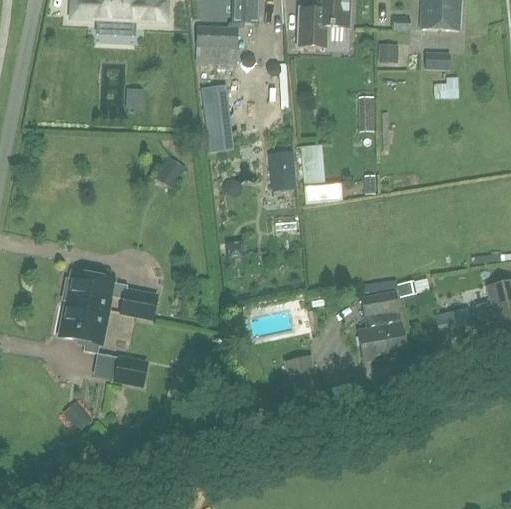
[(88,0),(88,2),(68,0),(67,22),(161,29),(162,7),(134,5),(135,0),(88,0)]
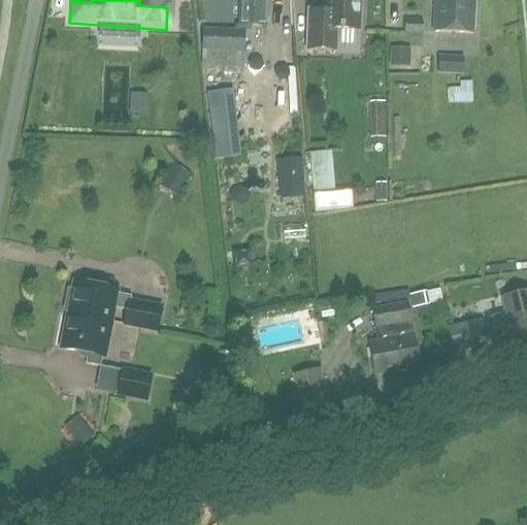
[(266,9),(266,0),(240,0),(240,8),(240,22),(266,23),(266,9)]
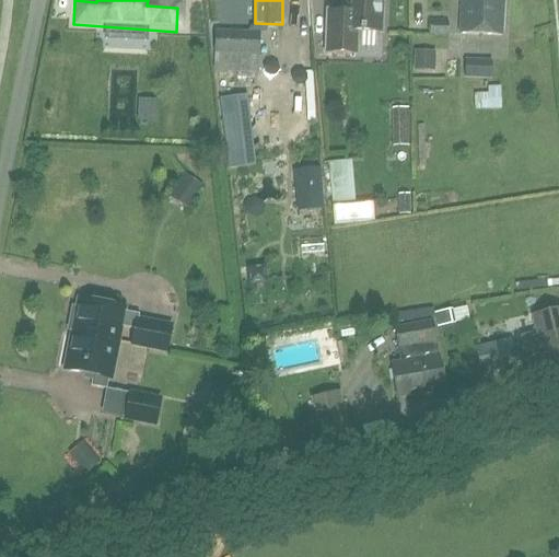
[(381,30),(382,0),(345,0),(345,9),(329,9),(327,49),(356,50),(357,28),(381,30)]
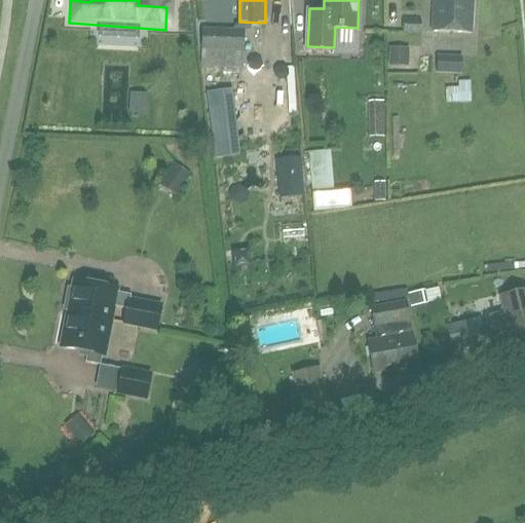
[(434,0),(433,28),(472,30),(474,0),(434,0)]
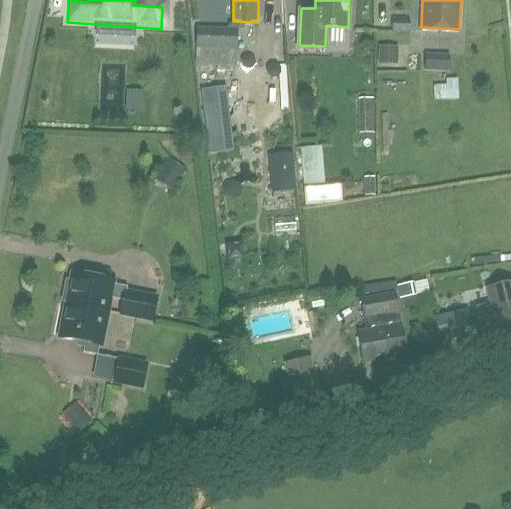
[(410,17),(393,16),(393,29),(410,29),(410,17)]
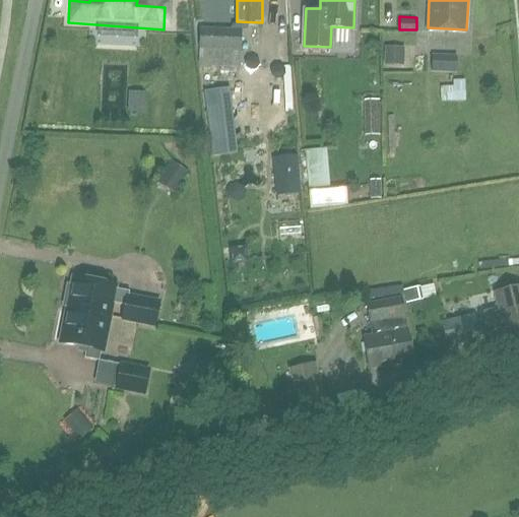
[(200,25),(200,46),(199,62),(240,63),(241,48),(241,27),(200,25)]
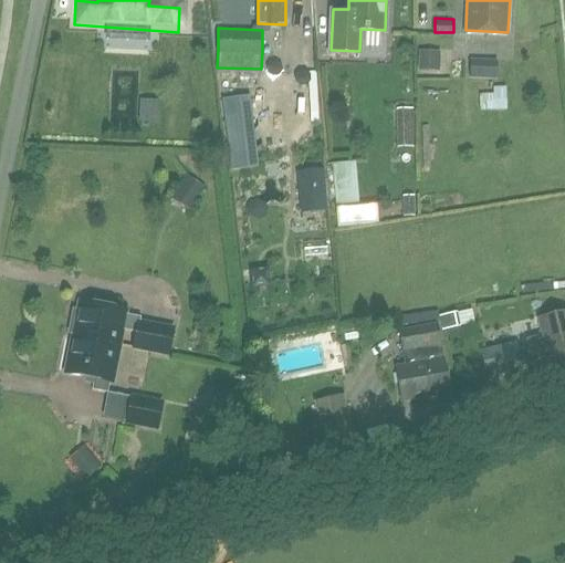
[(149,62),(174,63),(175,34),(150,33),(149,62)]
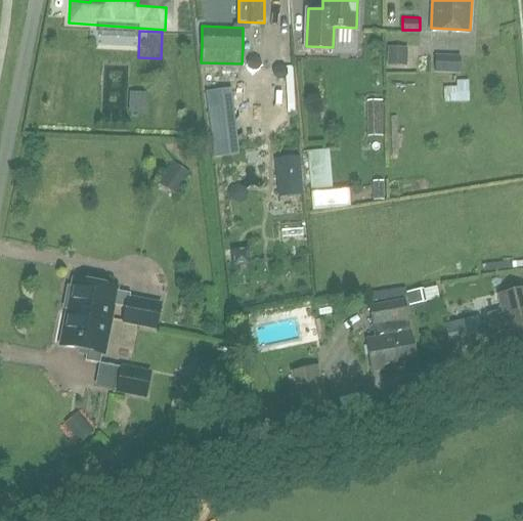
[(405,58),(425,57),(424,38),(404,38),(405,58)]
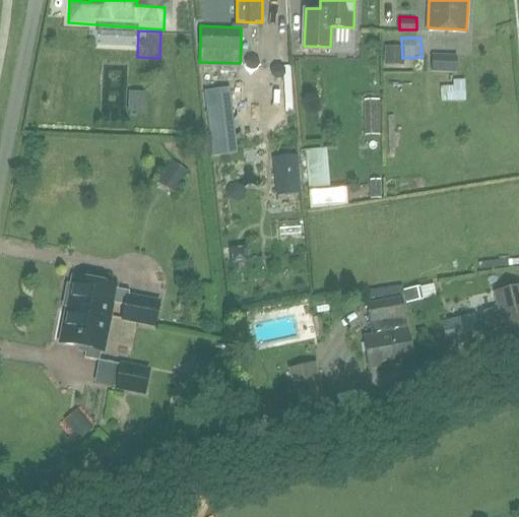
[(457,53),(433,53),(432,69),(456,70),(457,53)]
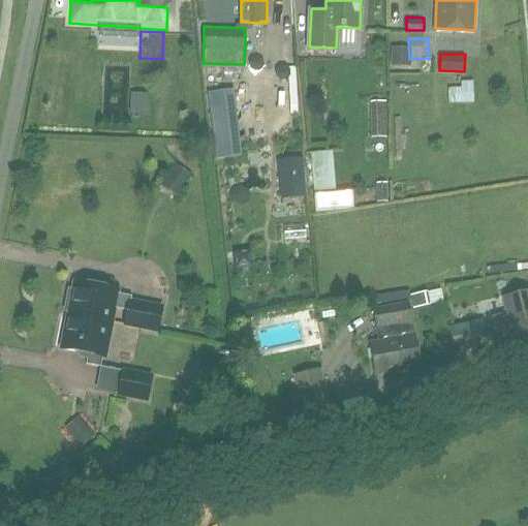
[(488,92),(487,76),(463,79),(464,94),(488,92)]
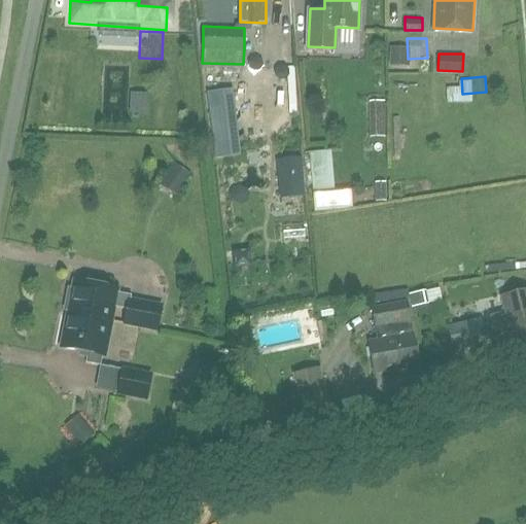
[(446,84),(447,100),(460,99),(459,83),(446,84)]
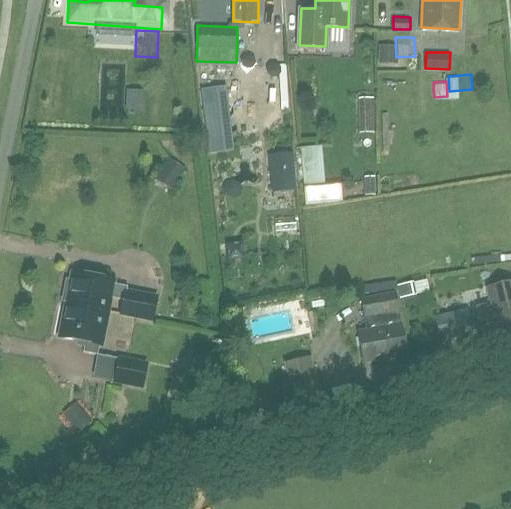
[(201,87),(209,150),(233,147),(226,84),(201,87)]
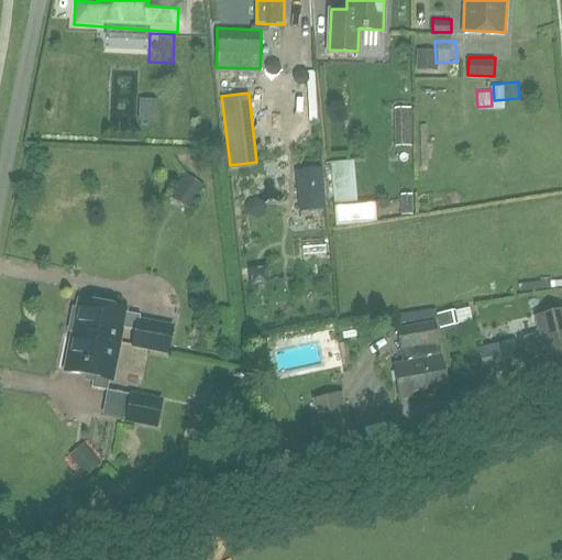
[(350,153),(352,212),(366,211),(363,152),(350,153)]
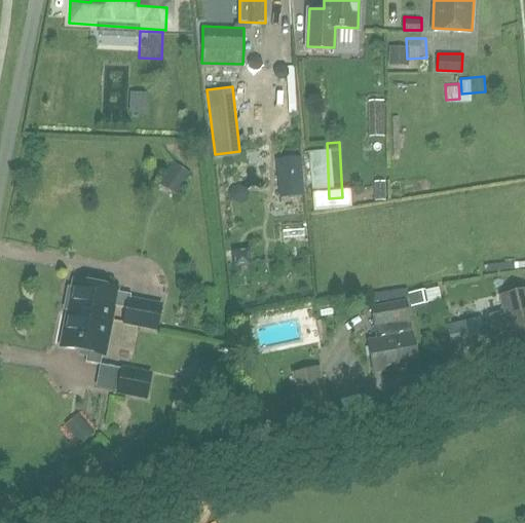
[(292,194),(305,192),(301,154),(288,155),(292,194)]
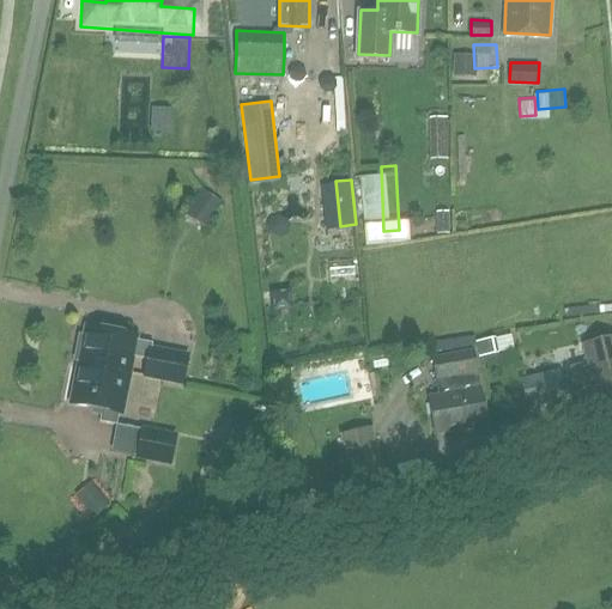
[(437,208),(437,231),(449,230),(449,208),(437,208)]
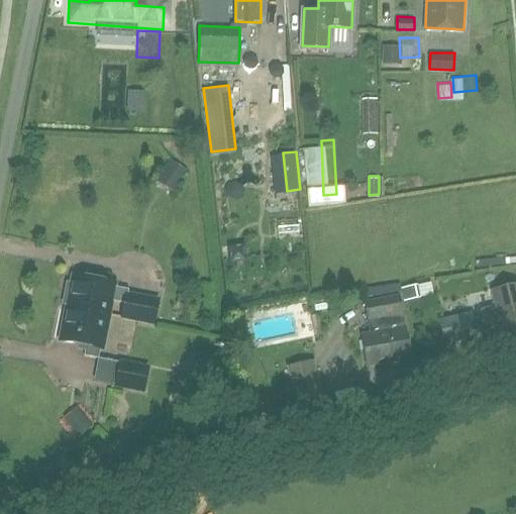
[(232,258),(244,255),(242,244),(230,245),(232,258)]
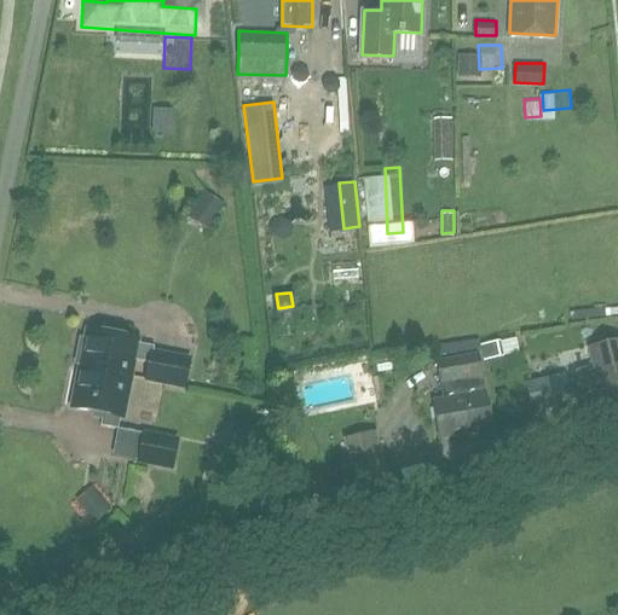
[(80,363),(131,373),(133,373),(137,357),(149,359),(144,376),(184,384),(190,357),(154,349),(155,343),(138,340),(138,336),(87,326),(86,335),(80,335),(78,349),(82,350),(80,363)]
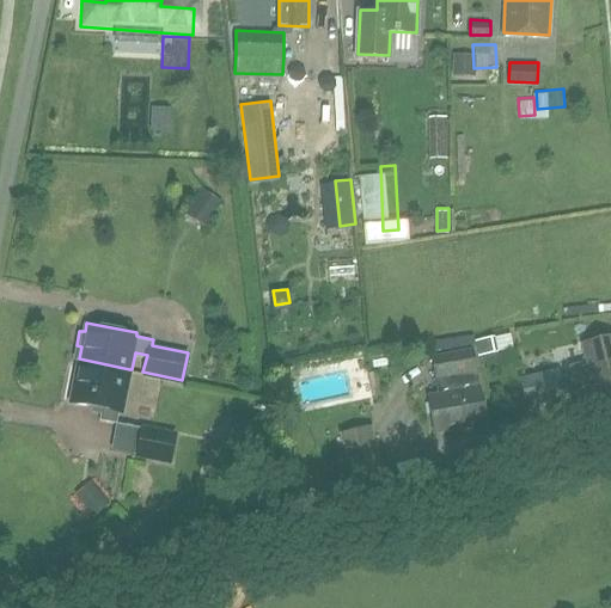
[(496,333),(475,337),(477,352),(499,349),(496,333)]
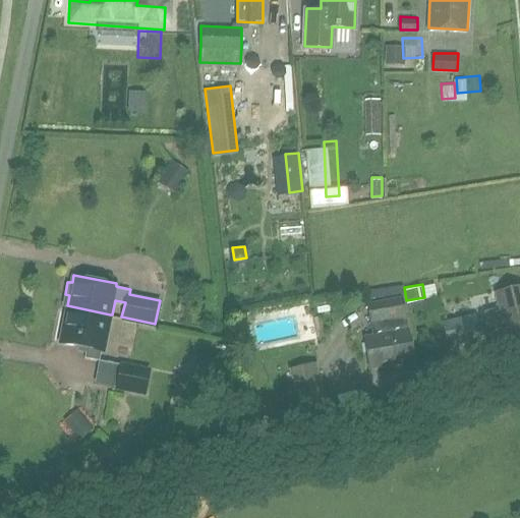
[(519,284),(496,291),(500,306),(484,309),(489,329),(519,321),(519,284)]
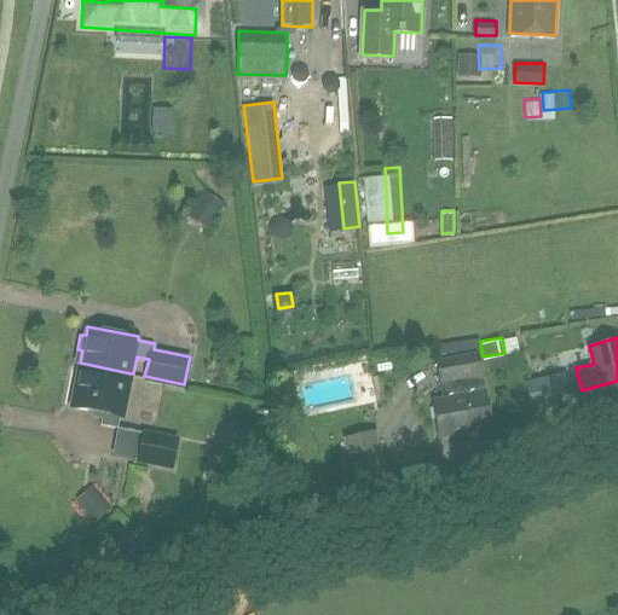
[(433,398),(440,434),(491,425),(485,389),(477,348),(435,357),(443,396),(433,398)]
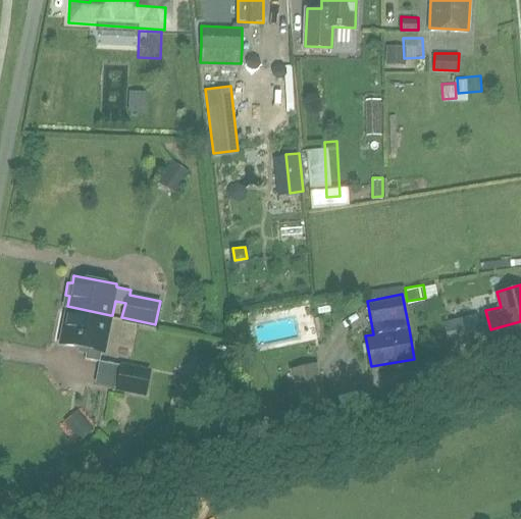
[(110,315),(67,306),(60,341),(87,347),(85,356),(100,359),(102,350),(103,350),(110,315)]
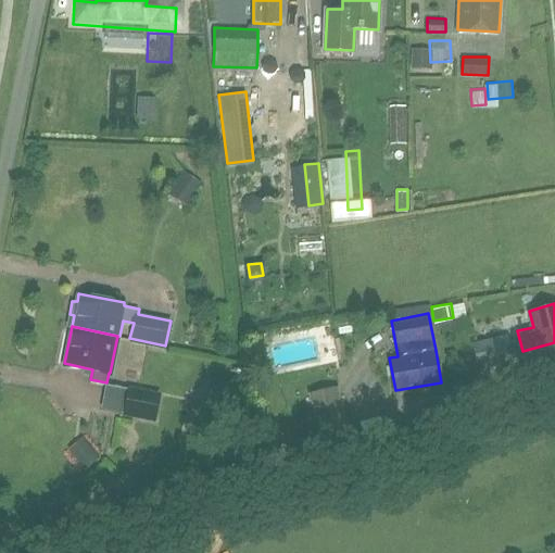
[(513,357),(506,331),(470,340),(477,366),(490,363),(513,357)]
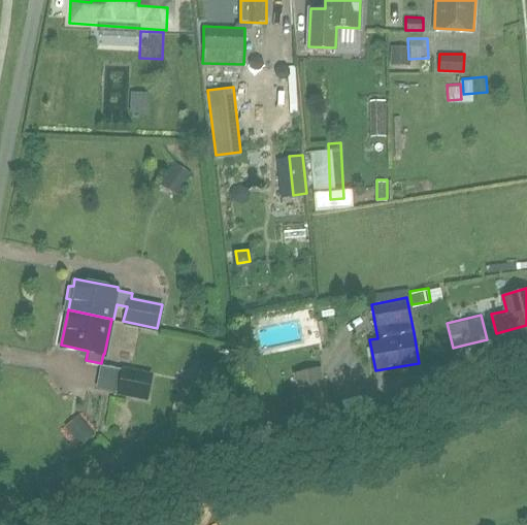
[(119,391),(146,396),(152,373),(123,367),(119,391)]
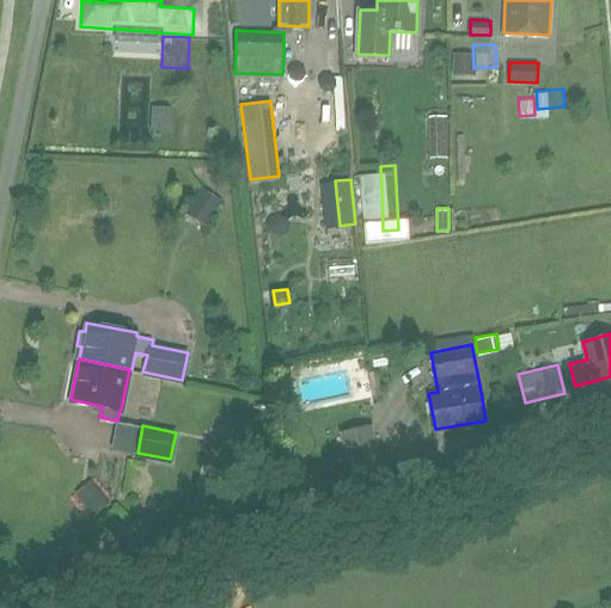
[(368,425),(341,431),(350,476),(341,478),(346,495),(383,485),(368,425)]
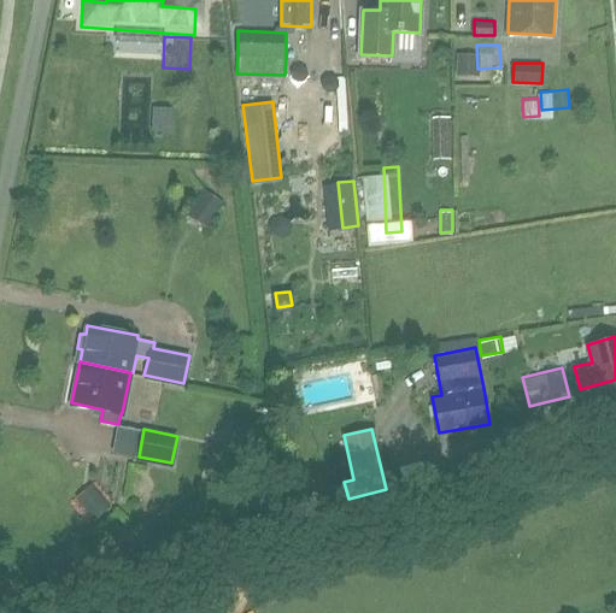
[(101,494),(86,507),(95,518),(110,505),(101,494)]
